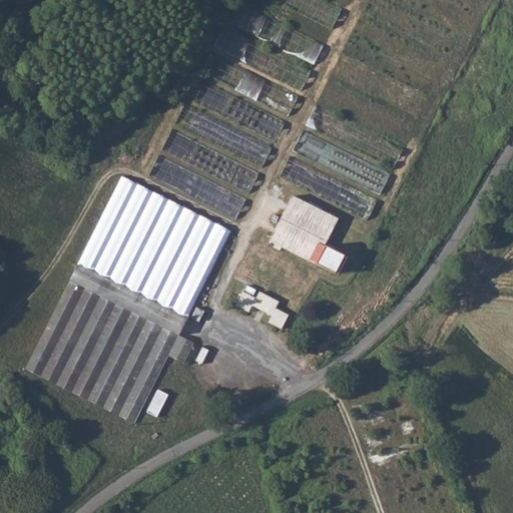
[(316,63),(325,44),(242,5),(233,24),(316,63)]
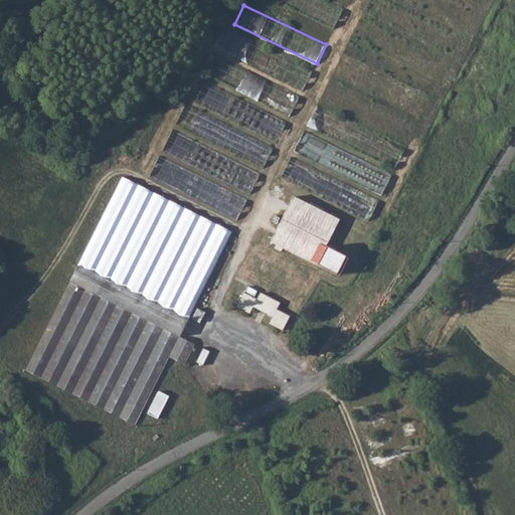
[(224,27),(214,47),(303,91),(313,70),(224,27)]
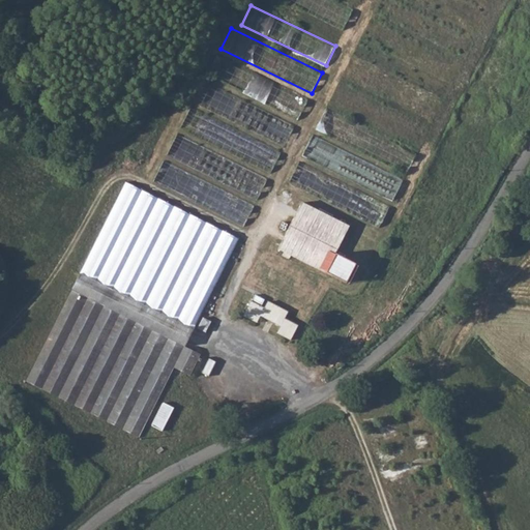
[(299,118),(308,97),(216,56),(207,77),(299,118)]
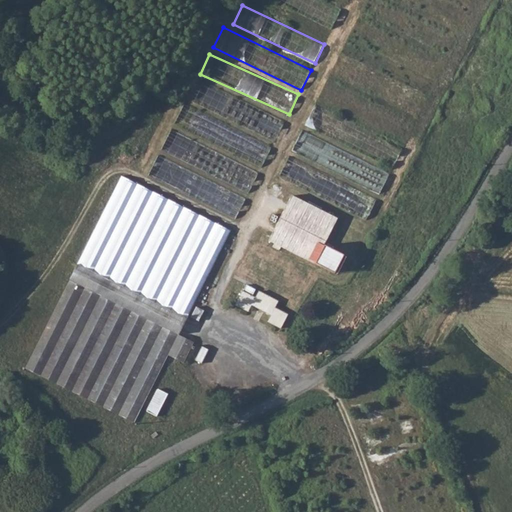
[(196,81),(189,97),(240,120),(247,105),(196,81)]
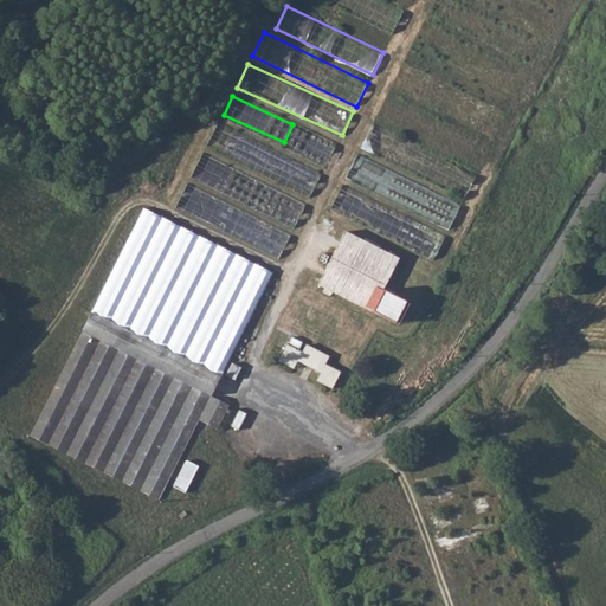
[(201,156),(192,178),(233,195),(243,175),(201,156)]
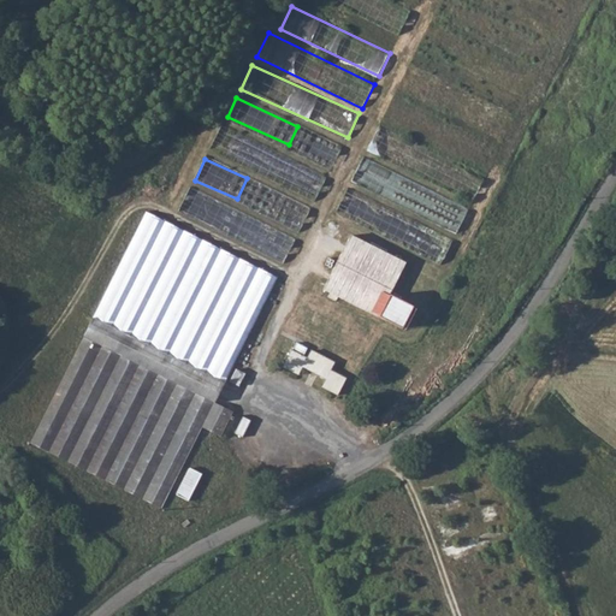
[(190,188),(179,212),(211,225),(218,208),(211,206),(214,197),(190,188)]
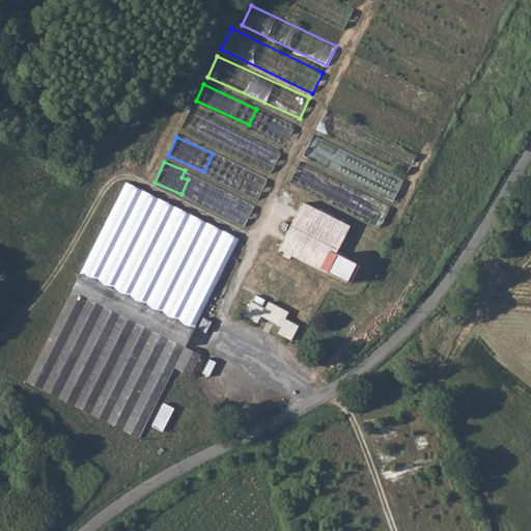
[(189,347),(239,234),(119,183),(30,387),(143,436),(173,367),(192,375),(201,354),(189,347)]
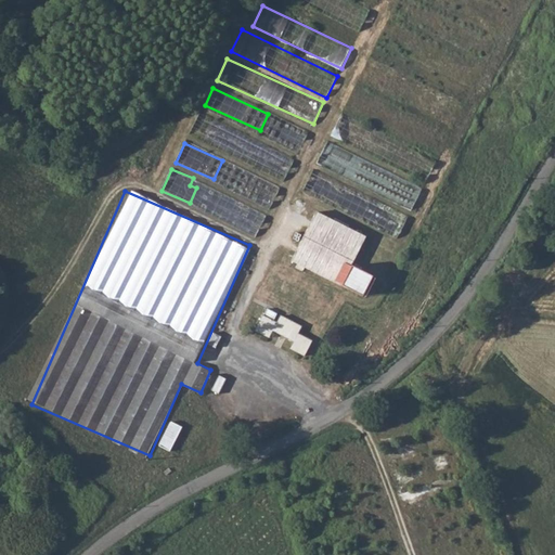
[(306,273),(350,307),(384,263),(338,231),(306,273)]
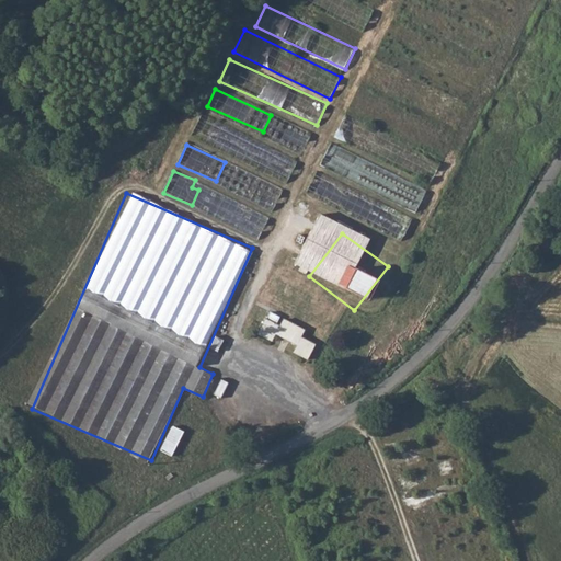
[(292,367),(306,376),(316,363),(301,354),(308,346),(287,332),(283,338),(270,329),(260,343),(273,352),(278,345),(297,359),(292,367)]
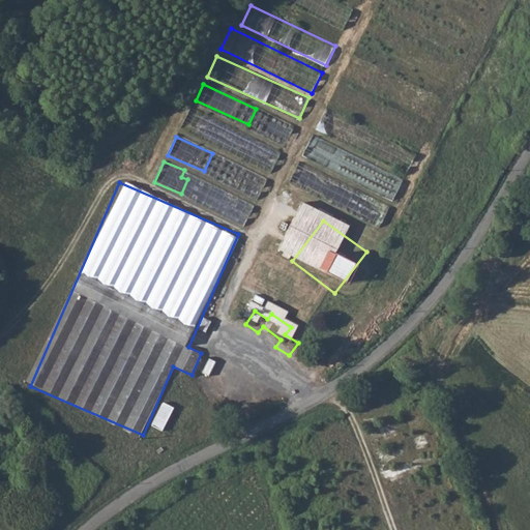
[(213,323),(212,324),(206,336),(215,342),(217,337),(222,331),(223,328),(219,327),(213,323)]
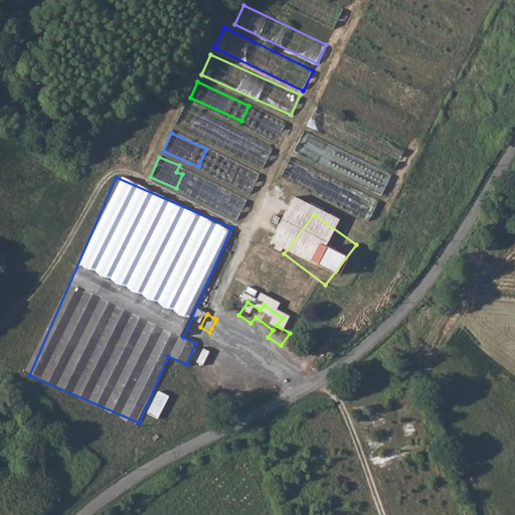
[(173,403),(163,397),(149,420),(159,426),(173,403)]
